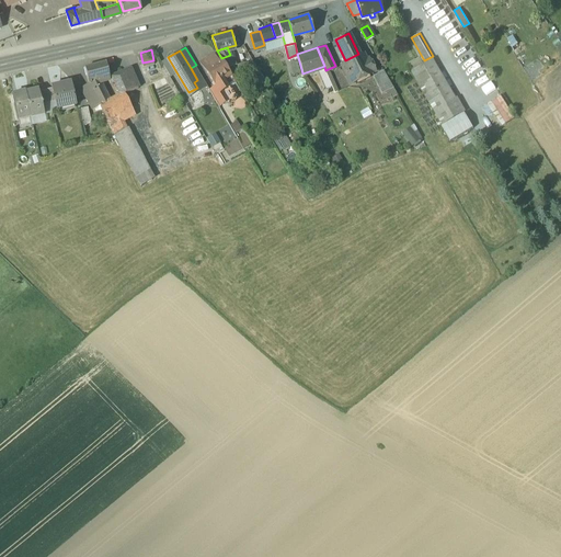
[(217,50),(209,55),(204,58),(207,64),(204,66),(216,83),(218,88),(226,82),(224,80),(227,78),(232,75),(227,66),(221,58),(217,50)]
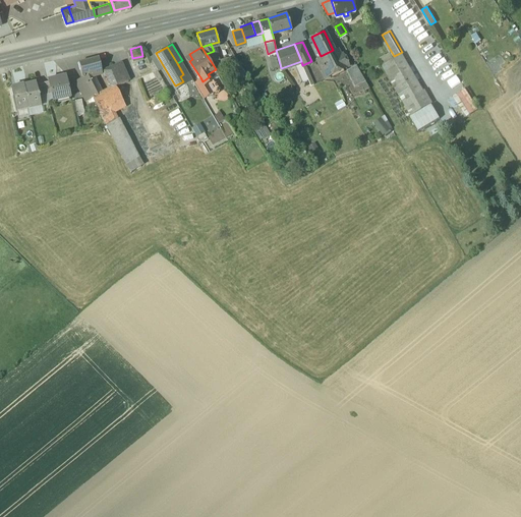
[(321,56),(316,58),(326,75),(348,64),(345,57),(343,58),(338,48),(333,50),(321,56)]
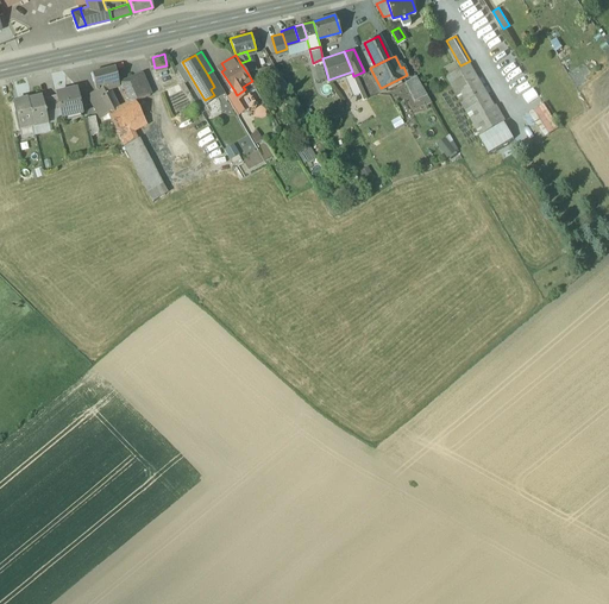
[(250,60),(240,63),(246,71),(253,68),(250,60)]
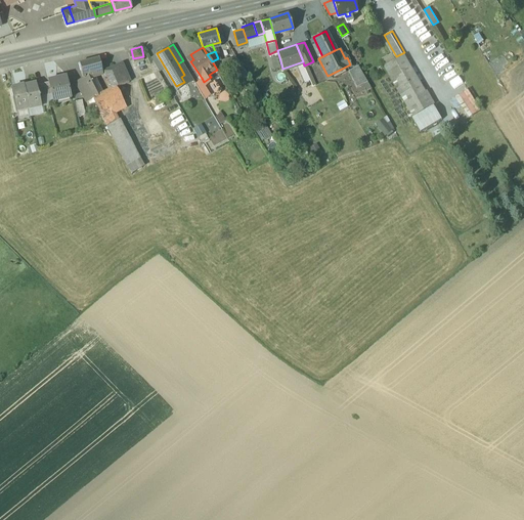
[(396,56),(384,63),(406,100),(426,89),(404,52),(396,56)]
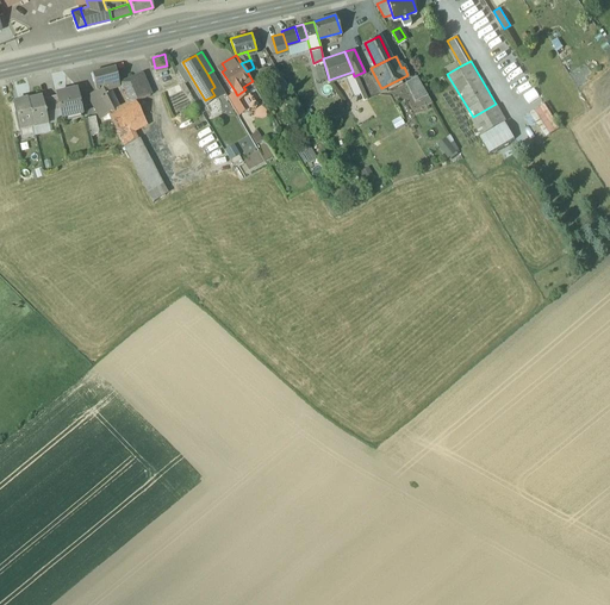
[(191,76),(182,62),(176,67),(185,80),(191,76)]
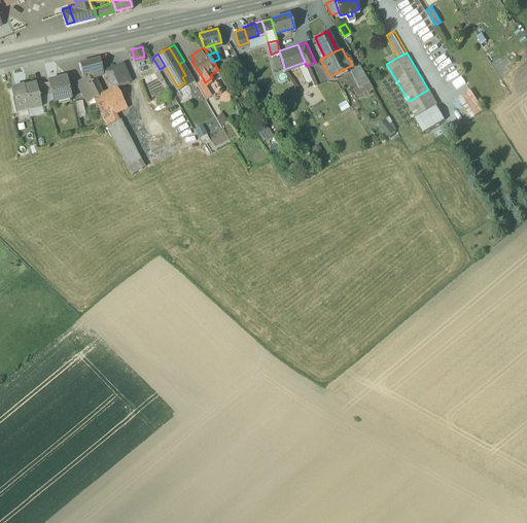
[(219,59),(213,62),(218,70),(239,64),(235,55),(219,59)]
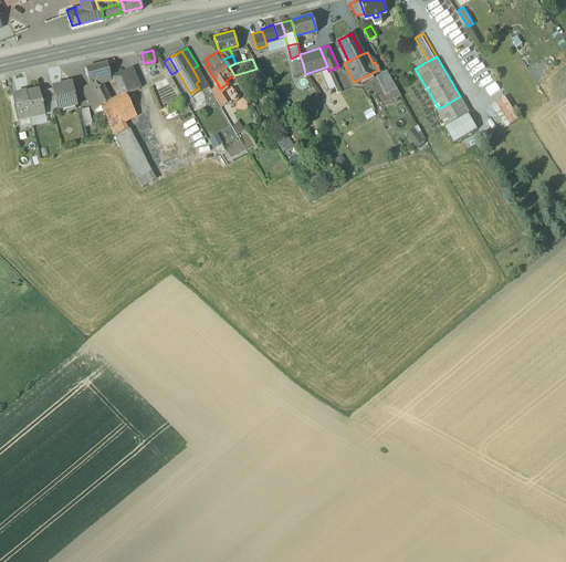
[(107,60),(86,66),(90,81),(100,79),(101,79),(111,76),(107,60)]
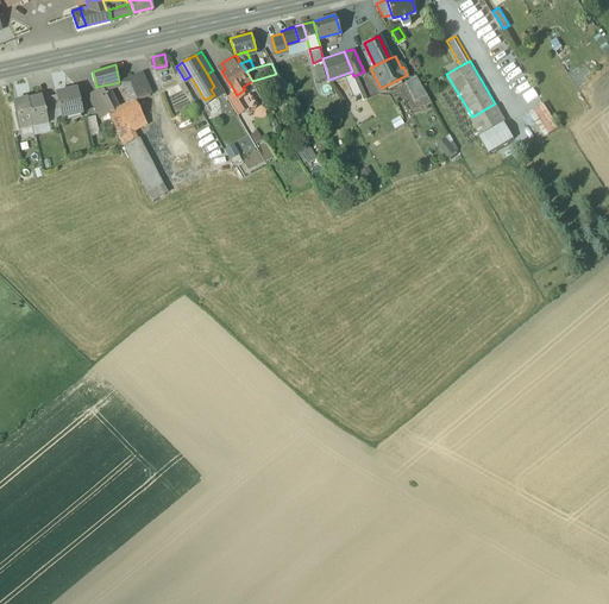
[(224,89),(213,70),(207,74),(214,87),(211,89),(214,95),(224,89)]
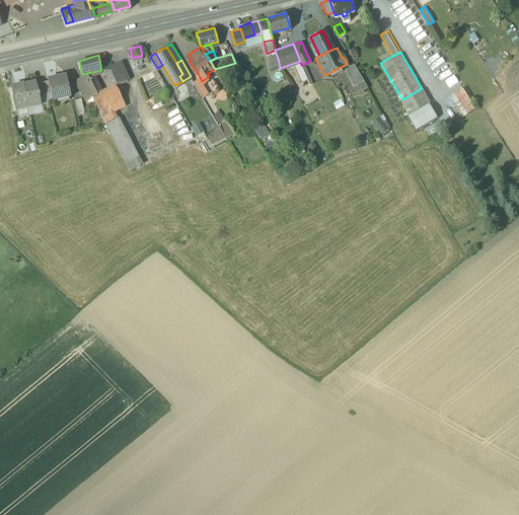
[(121,61),(107,67),(108,70),(109,73),(107,75),(112,83),(113,85),(113,86),(115,84),(128,79),(121,61)]
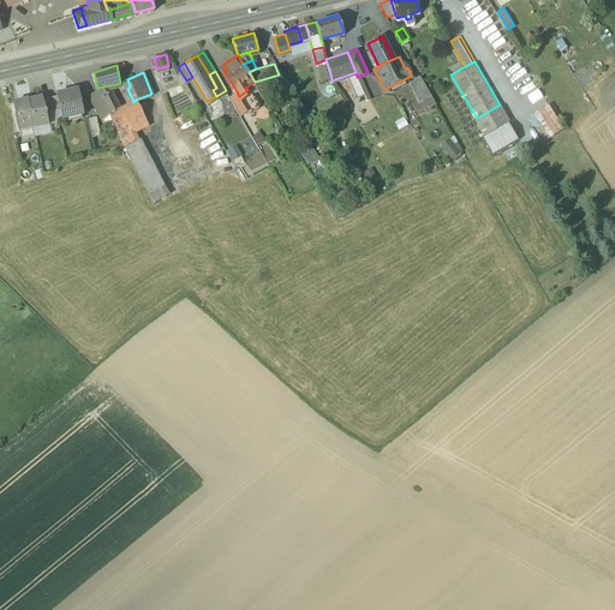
[(421,75),(408,81),(418,100),(431,94),(421,75)]
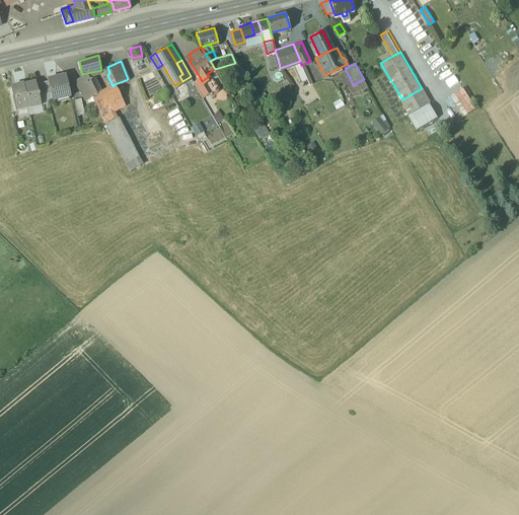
[(91,72),(82,74),(92,93),(93,94),(100,91),(91,72)]
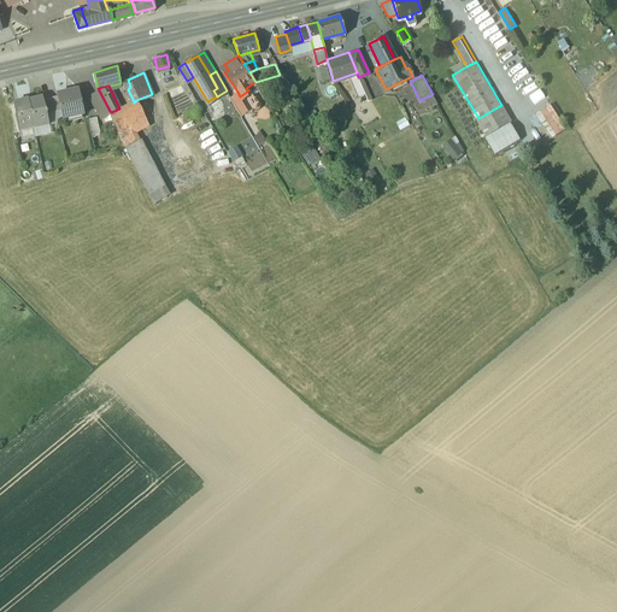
[(260,103),(250,86),(246,88),(248,90),(240,96),(241,98),(240,98),(248,110),(248,111),(252,111),(259,106),(260,103)]
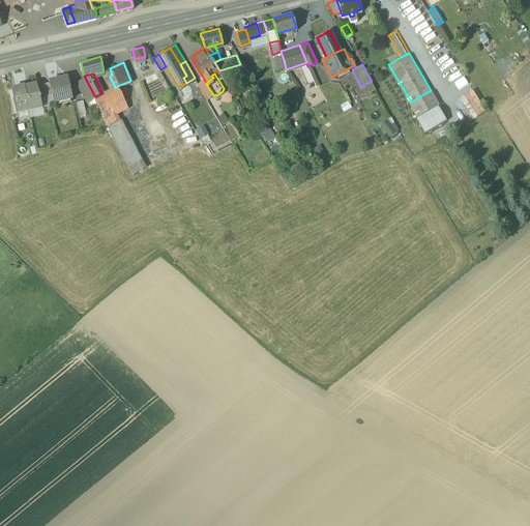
[(67,75),(49,80),(52,93),(54,100),(71,96),(67,75)]
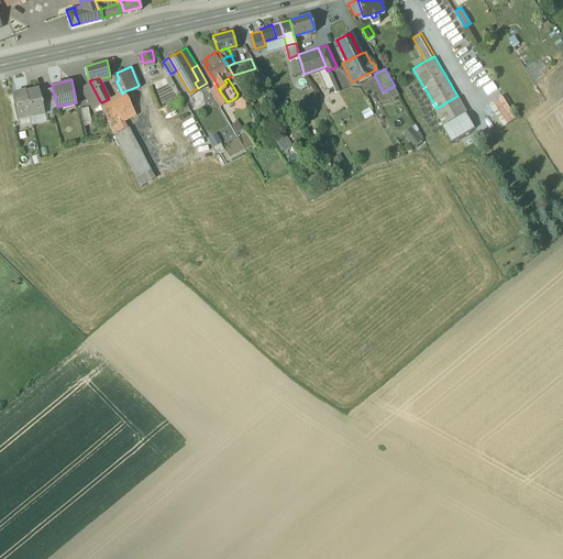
[(219,88),(217,84),(210,88),(220,105),(227,100),(219,89),(220,89),(219,88)]
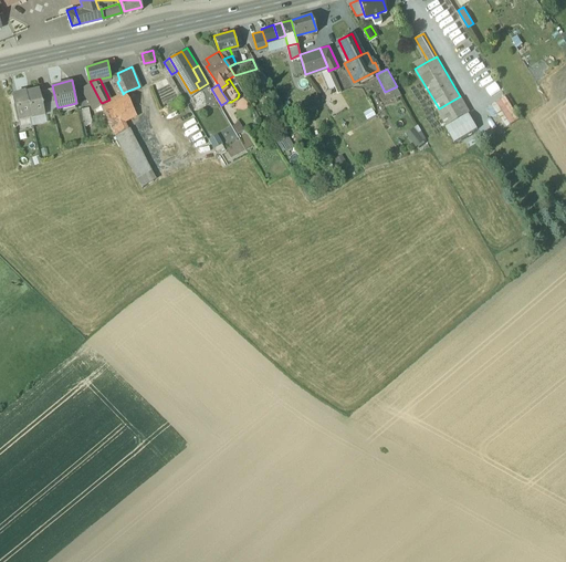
[(91,85),(84,89),(93,106),(101,102),(91,85)]
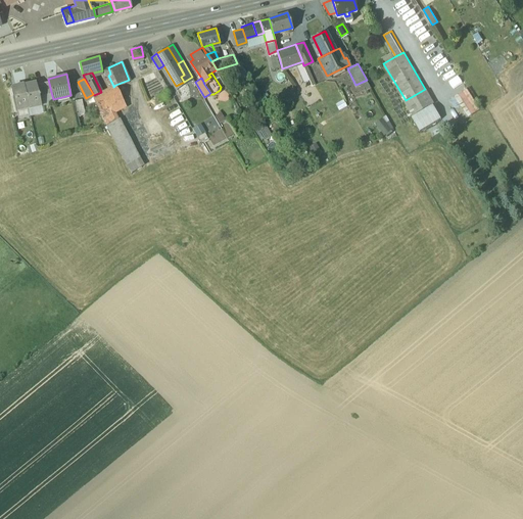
[(48,80),(36,83),(39,94),(51,92),(48,80)]
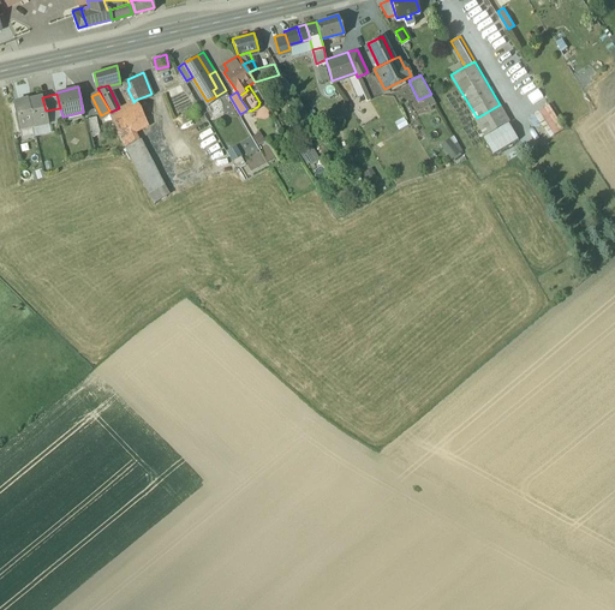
[(28,97),(21,100),(21,101),(15,102),(13,101),(19,127),(34,125),(34,126),(48,123),(46,111),(42,97),(42,95),(35,97),(35,99),(29,100),(28,97)]
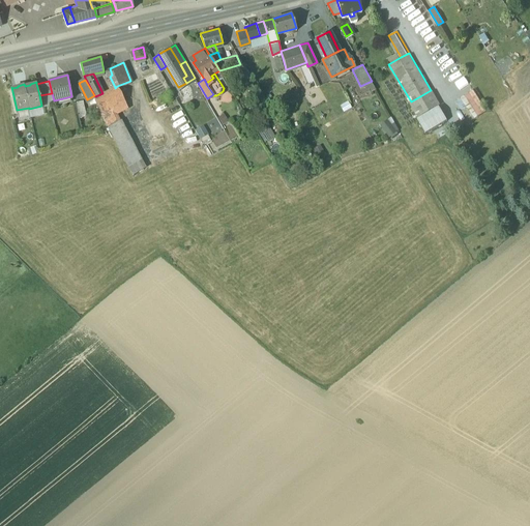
[(115,87),(102,93),(95,96),(94,97),(101,111),(110,107),(124,99),(117,86),(115,88),(115,87)]
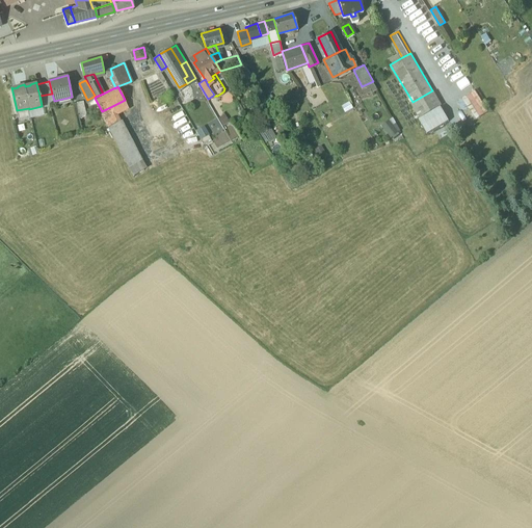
[(463,97),(476,116),(487,109),(476,89),(463,97)]
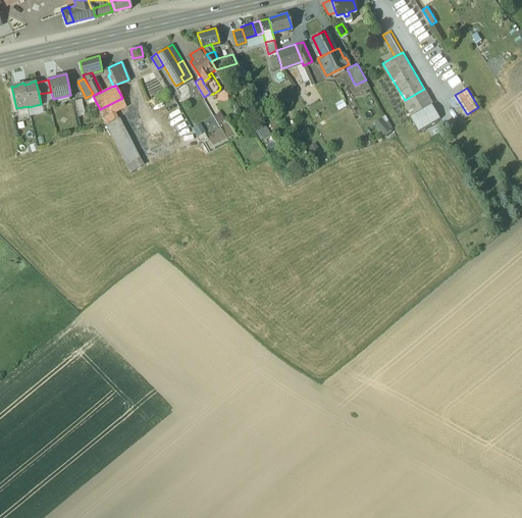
[(424,89),(405,100),(412,113),(431,102),(424,89)]
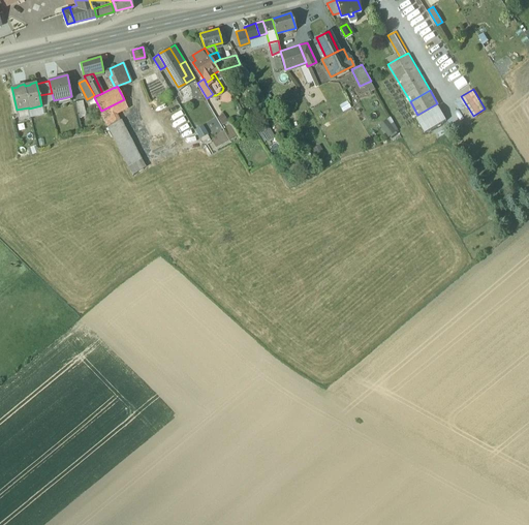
[(83,98),(75,100),(79,113),(86,112),(83,98)]
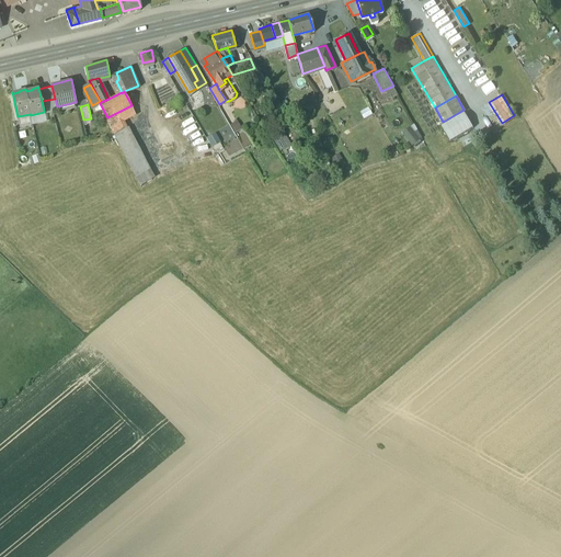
[(116,113),(107,117),(117,136),(126,132),(124,127),(116,113)]
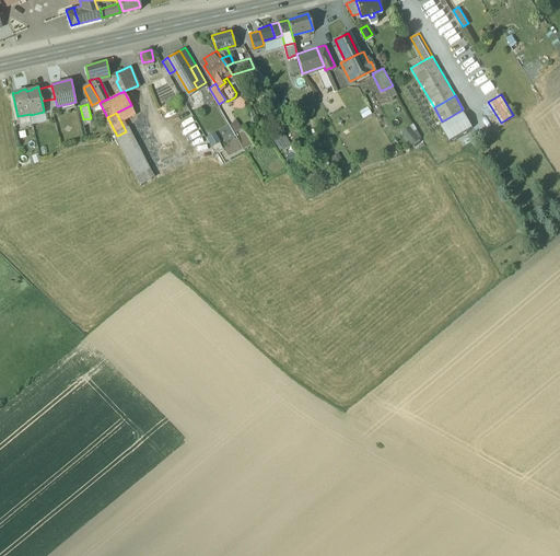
[(117,136),(140,182),(155,174),(129,124),(124,127),(126,131),(117,136)]
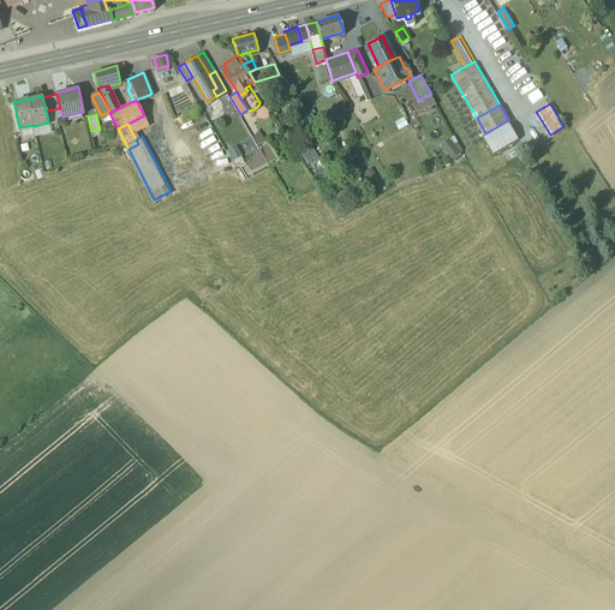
[(455,156),(463,149),(453,137),(445,143),(455,156)]
